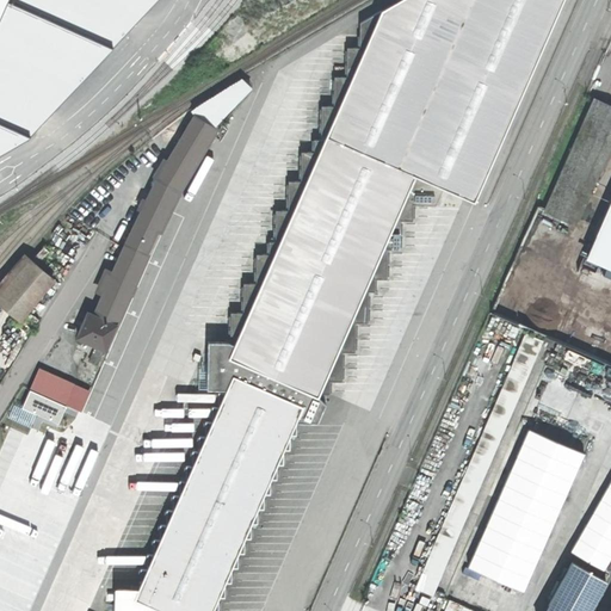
[(396,0),(360,23),(359,47),(347,47),(346,76),(334,76),(333,105),(321,105),(321,134),(326,135),(325,139),(314,139),(314,152),(302,150),(301,180),(289,180),(288,210),(276,209),(275,241),(269,241),(269,253),(257,253),(255,283),(244,283),(242,312),(232,312),(230,341),(208,340),(207,388),(226,389),(224,392),(218,392),(218,402),(220,403),(218,407),(211,406),(211,418),(214,418),(211,421),(205,421),(205,432),(207,433),(205,436),(199,436),(198,446),(201,448),(198,451),(192,450),(192,462),(193,462),(192,466),(186,464),(186,476),(187,477),(185,480),(179,480),(179,492),(180,492),(179,495),(173,495),(173,505),(174,506),(173,510),(166,510),(166,520),(167,520),(166,524),(160,524),(160,535),(161,536),(160,539),(153,538),(153,550),(154,550),(153,554),(147,554),(147,565),(148,566),(147,568),(141,568),(140,580),(142,580),(137,590),(117,588),(116,610),(211,610),(213,610),(215,610),(218,610),(218,600),(216,599),(218,596),(224,596),(226,585),(223,584),(226,581),(232,581),(232,571),(229,569),(232,567),(238,567),(239,556),(236,555),(239,551),(245,553),(245,541),(242,541),(245,537),(251,537),(251,526),(250,525),(251,522),(258,523),(258,512),(255,511),(258,507),(264,507),(264,497),(263,495),(264,493),(271,493),(271,482),(269,481),(271,479),(277,479),(277,468),(275,467),(277,463),(283,463),(283,454),(282,451),(285,449),(290,449),(290,438),(288,437),(290,434),(296,434),(296,423),(295,423),(295,421),(318,421),(326,403),(318,395),(320,393),(329,393),(329,380),(343,380),(343,351),(356,351),(356,321),(369,321),(369,290),(375,290),(375,278),(388,278),(388,248),(400,250),(401,220),(413,220),(413,203),(436,204),(443,187),(474,201),(562,0),(396,0)]
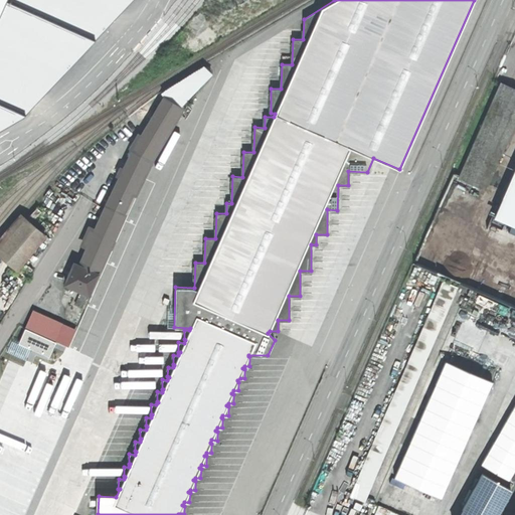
[(514,65),(514,48),(511,46),(500,70),(511,75),(514,65)]
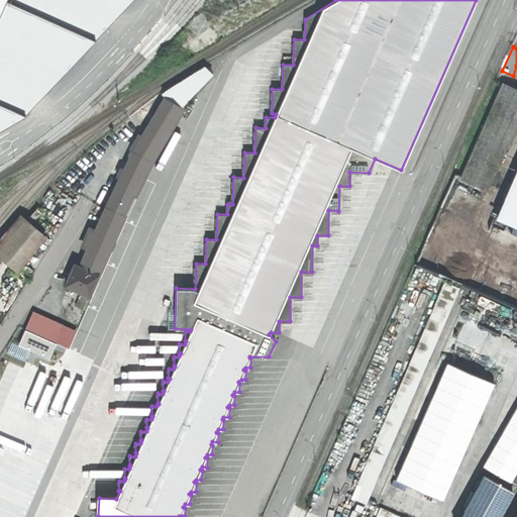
[(516,123),(516,91),(501,84),(460,177),(489,189),(516,123)]
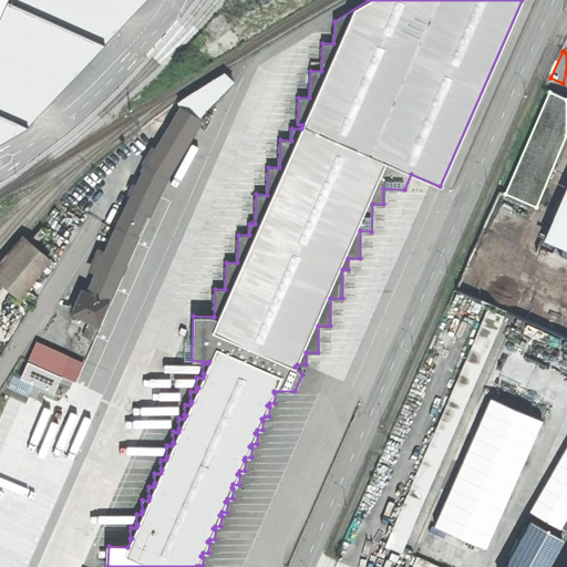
[(182,106),(147,165),(119,226),(135,234),(164,174),(198,117),(182,106)]
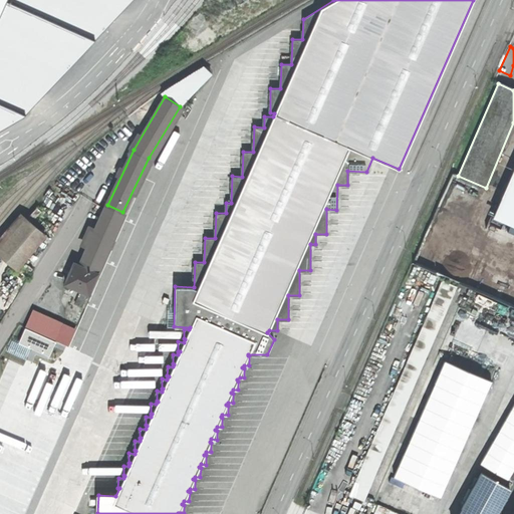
[(513,169),(493,217),(513,225),(513,169)]
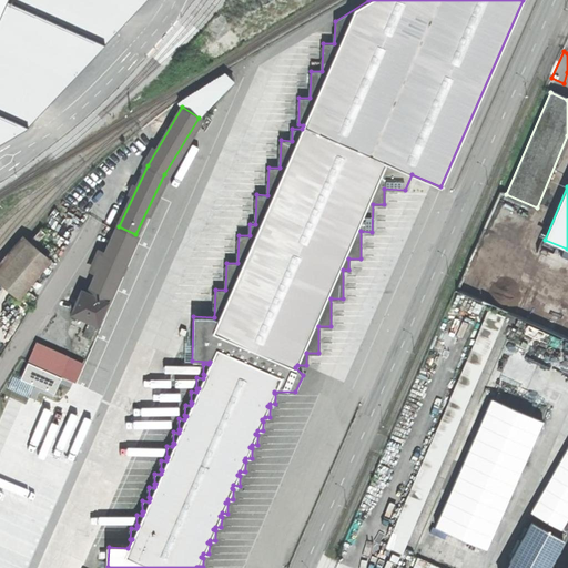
[(88,293),(108,302),(138,235),(135,234),(119,226),(88,293)]
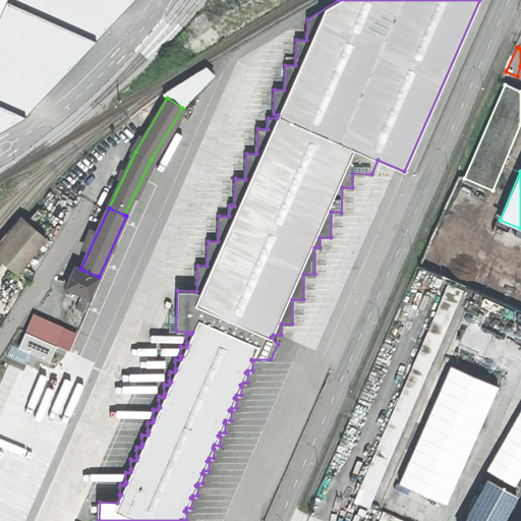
[(46,232),(41,228),(38,231),(25,221),(0,251),(0,258),(16,273),(46,237),(43,236),(46,232)]
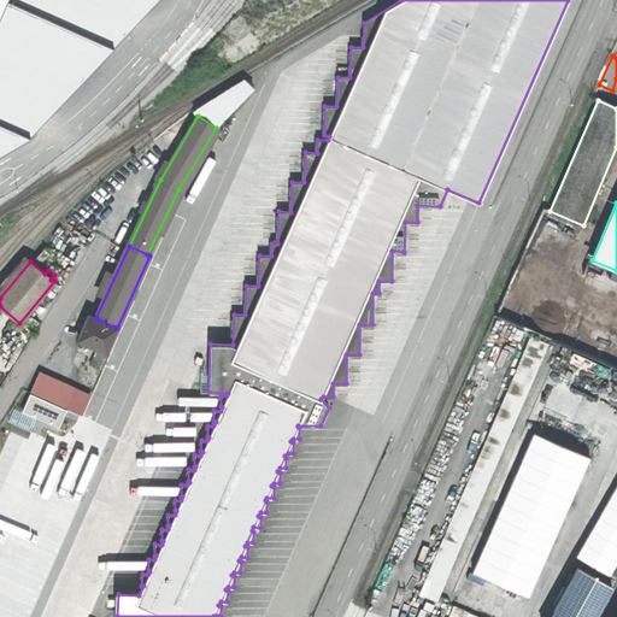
[(95,318),(88,316),(78,340),(106,352),(117,328),(95,318)]
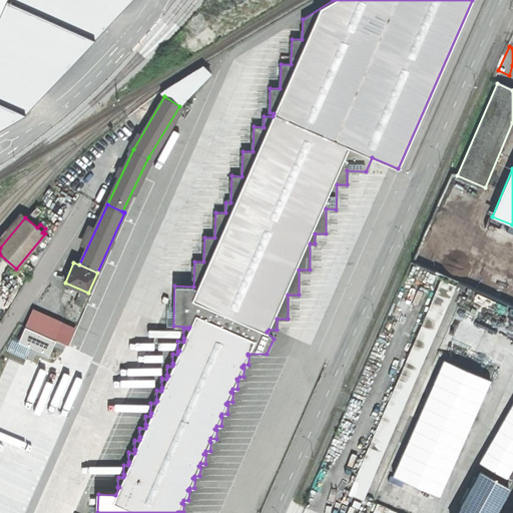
[(354,493),(370,499),(454,283),(438,277),(354,493)]
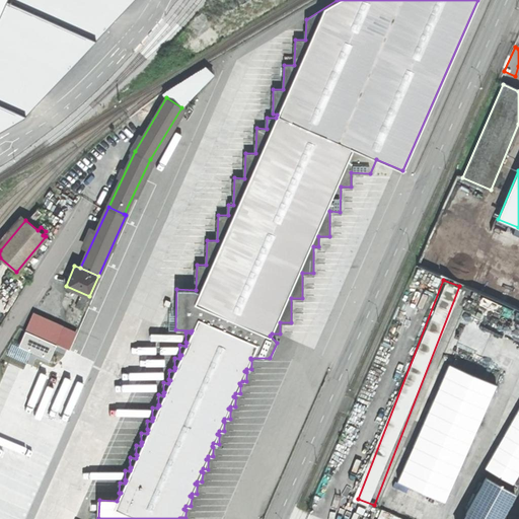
[(33,313),(26,330),(55,343),(63,325),(33,313)]
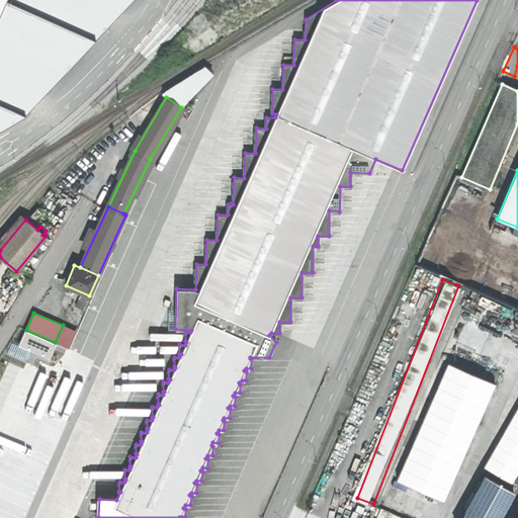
[(495,383),(448,363),(397,480),(443,500),(495,383)]
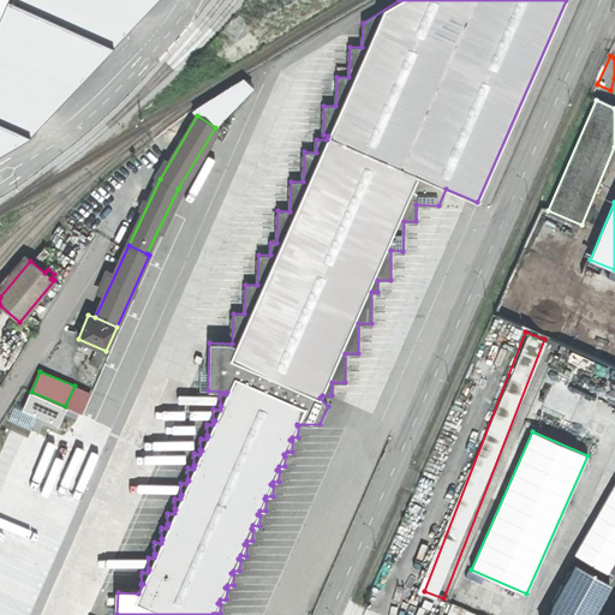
[(614,560),(614,490),(578,554),(608,572),(614,560)]
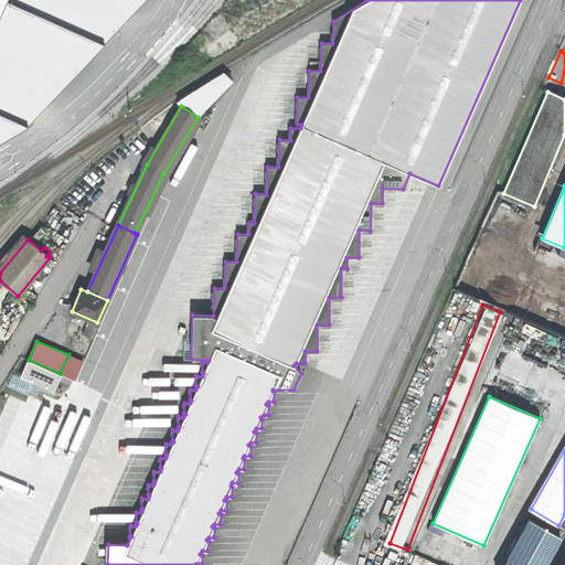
[(544,564),(561,536),(529,519),(502,564),(544,564)]
